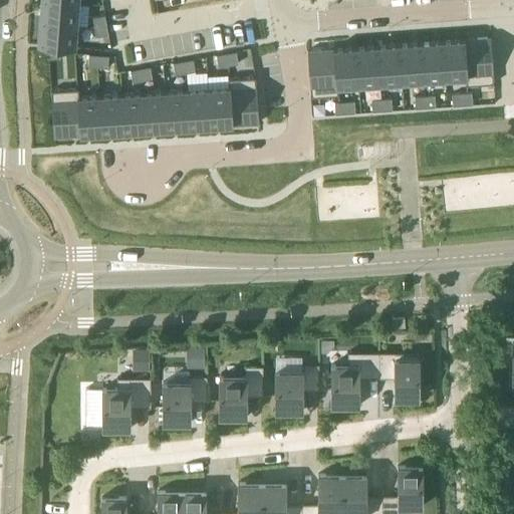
[(42,0),(41,0),(40,21),(78,24),(79,3),(42,0)]
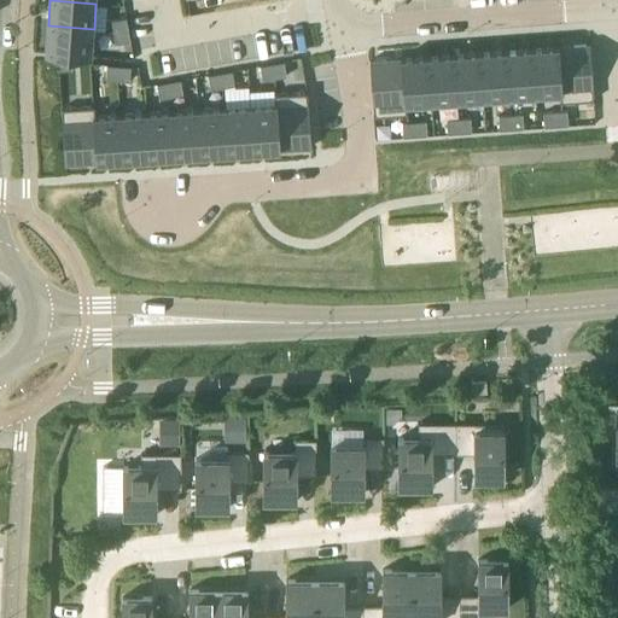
[(129,30),(127,18),(112,21),(115,33),(129,30)]
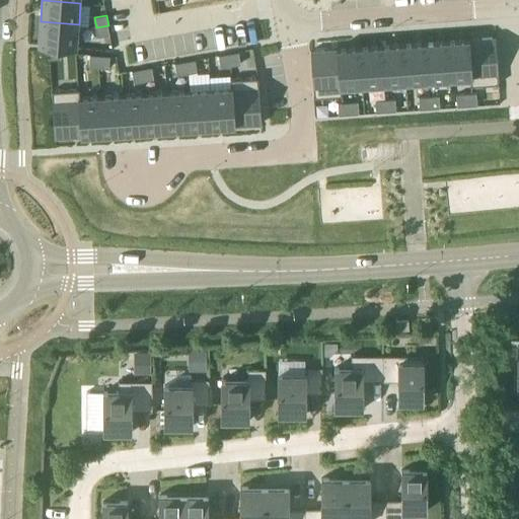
[(77,48),(79,24),(41,21),(39,45),(77,48)]
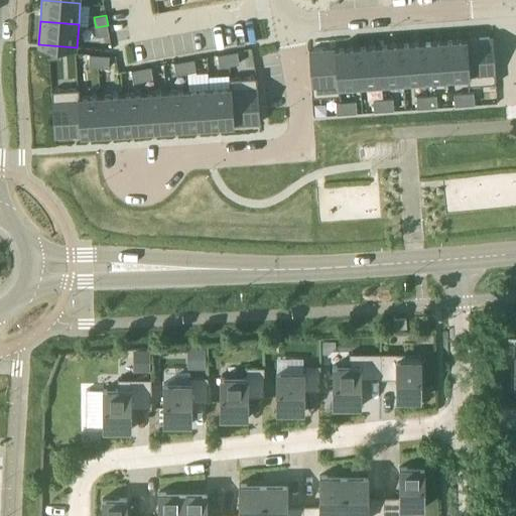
[(108,25),(96,27),(98,36),(109,34),(108,25)]
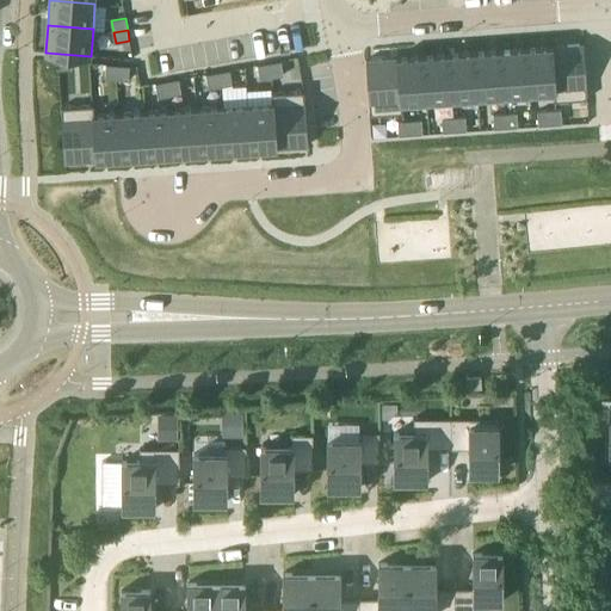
[(586,43),(554,47),(557,92),(556,92),(556,102),(590,99),(586,43)]
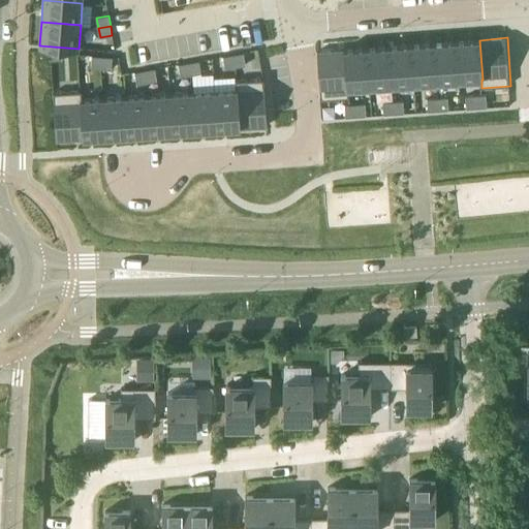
[(459,82),(481,80),(483,80),(479,40),(457,41),(459,82)]
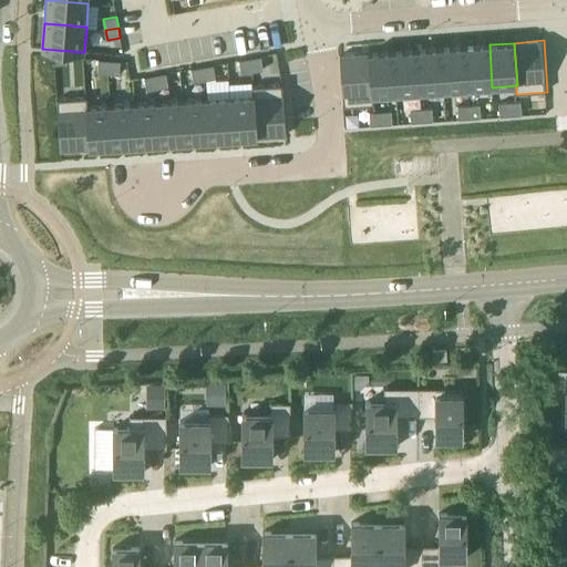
[(465,47),(468,89),(492,88),(490,44),(465,47)]
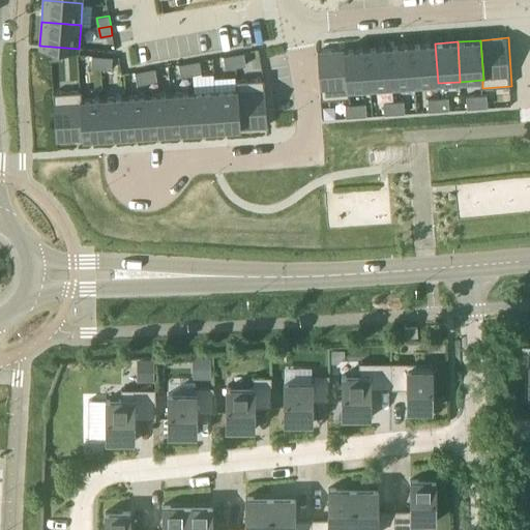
[(413,46),(416,85),(438,83),(435,43),(413,46)]
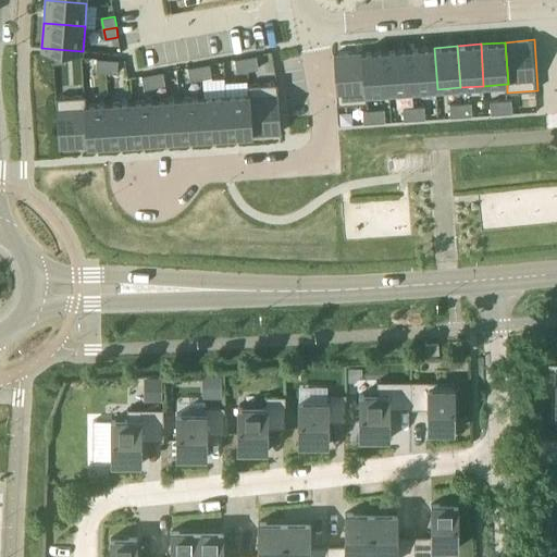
[(437,89),(434,48),(410,49),(413,90),(437,89)]
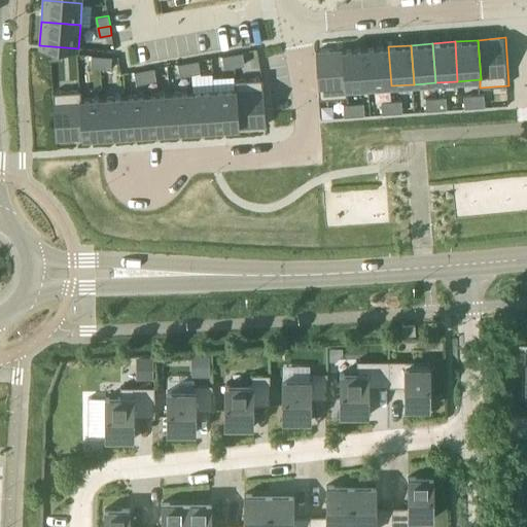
[(366,48),(370,88),(391,85),(388,46),(366,48)]
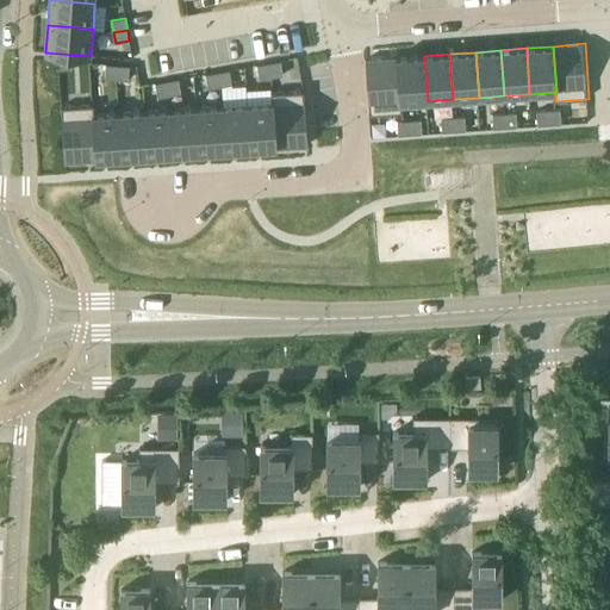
[(428,101),(424,56),(399,57),(402,103),(403,103),(428,101)]
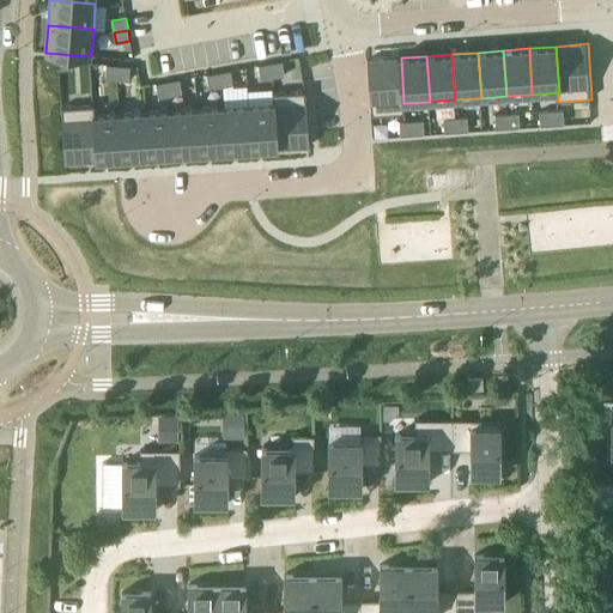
[(72,70),(72,58),(60,59),(60,71),(72,70)]
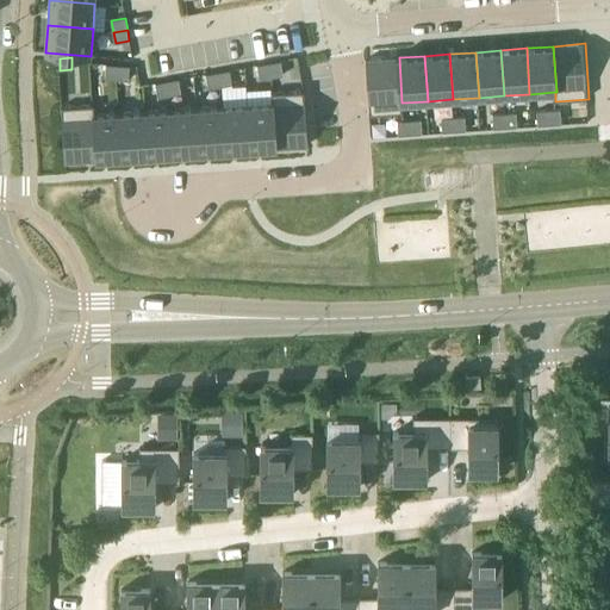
[(402,103),(399,57),(366,61),(368,116),(402,112),(402,103)]
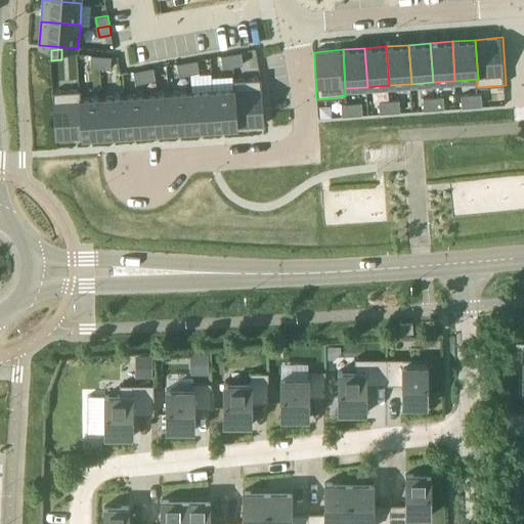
[(243,64),(241,53),(231,54),(233,67),(243,64)]
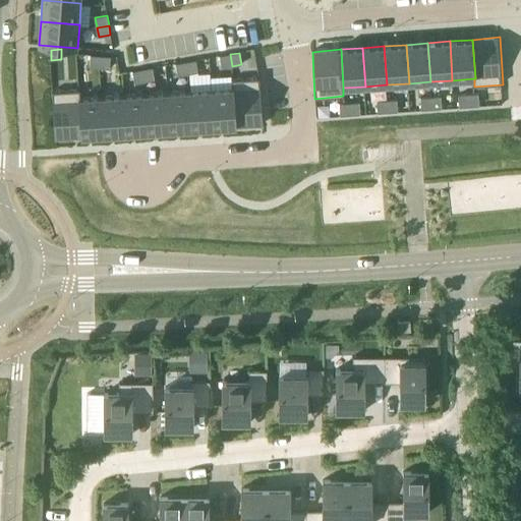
[(232,66),(230,54),(220,56),(222,68),(232,66)]
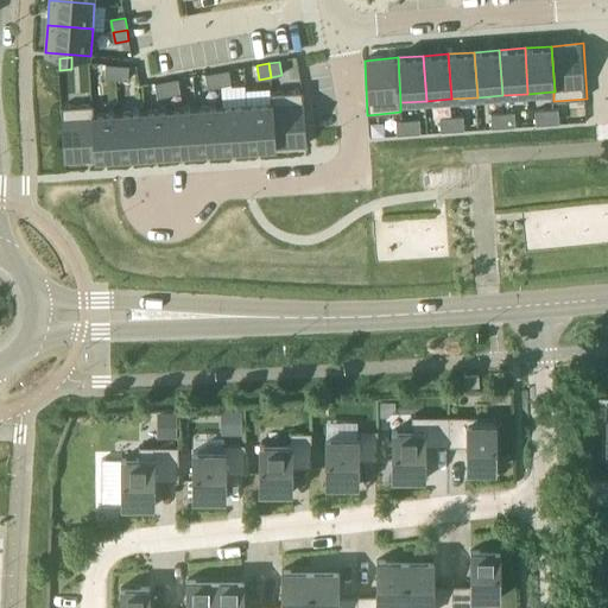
[(116,80),(118,65),(106,64),(105,78),(116,80)]
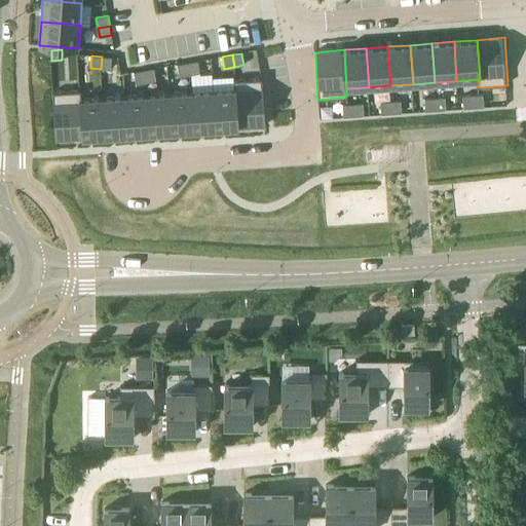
[(102,57),(101,69),(111,70),(112,58),(102,57)]
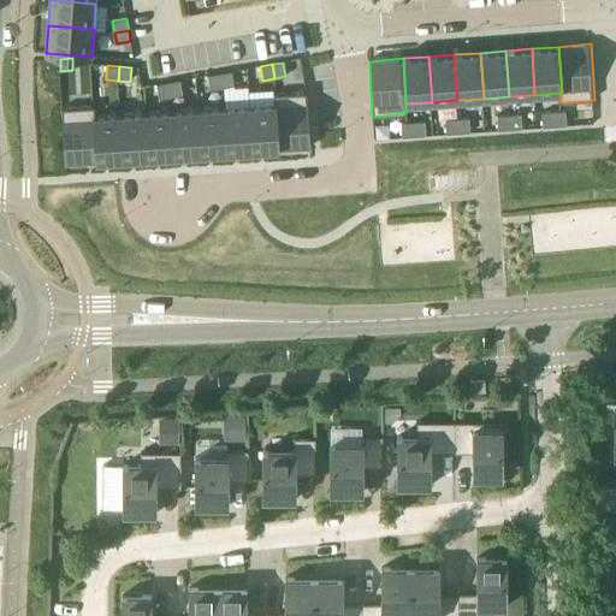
[(220,73),(223,88),(235,86),(232,71),(220,73)]
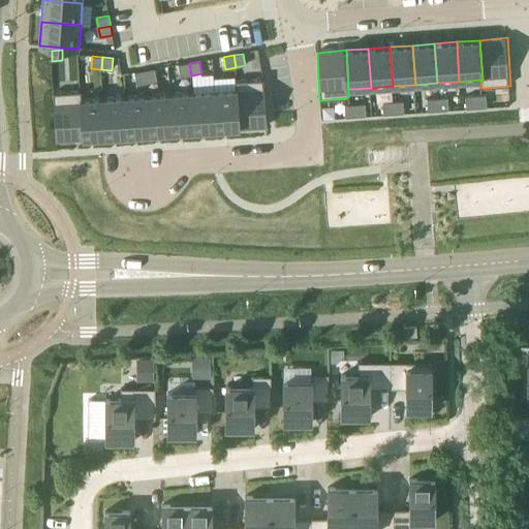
[(191,75),(189,63),(179,65),(181,78),(191,75)]
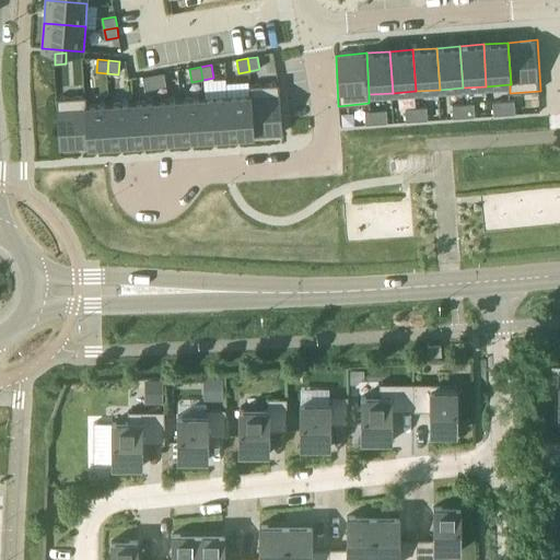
[(166,85),(164,72),(153,74),(155,88),(166,85)]
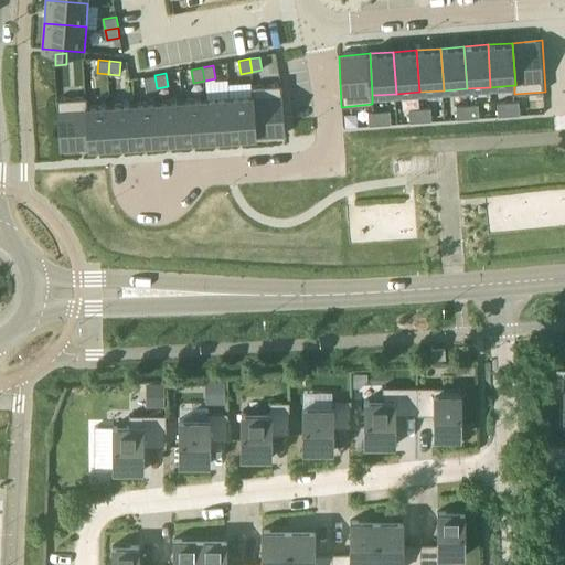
[(147,91),(157,88),(155,75),(144,77),(147,91)]
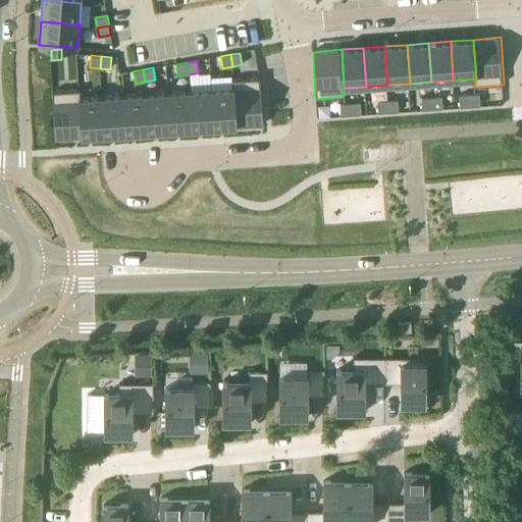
[(263,124),(260,77),(232,80),(232,88),(233,88),(236,126),(263,124)]
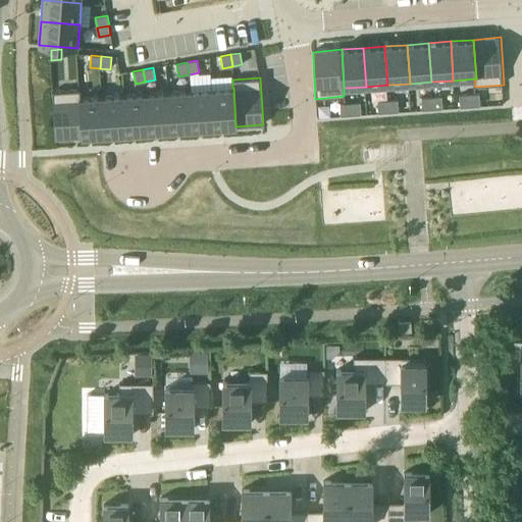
[(211,90),(214,128),(236,126),(233,88),(232,88),(211,90)]
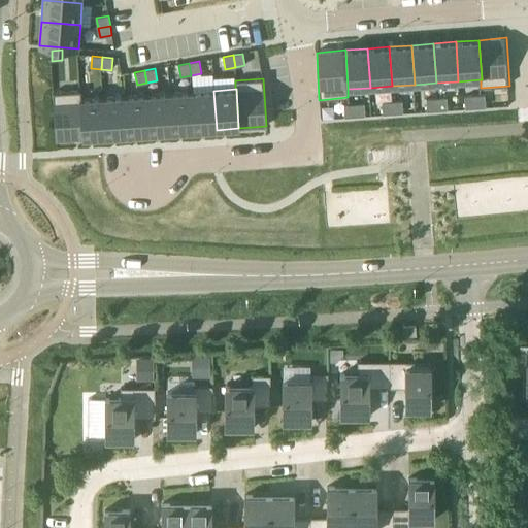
[(80,99),(81,99),(81,91),(53,93),(57,140),(83,138),(80,99)]
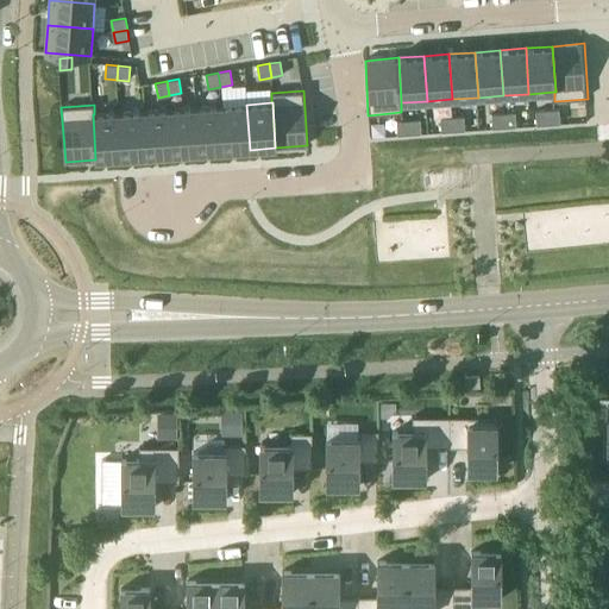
[(221,106),(224,151),(250,150),(246,105),(221,106)]
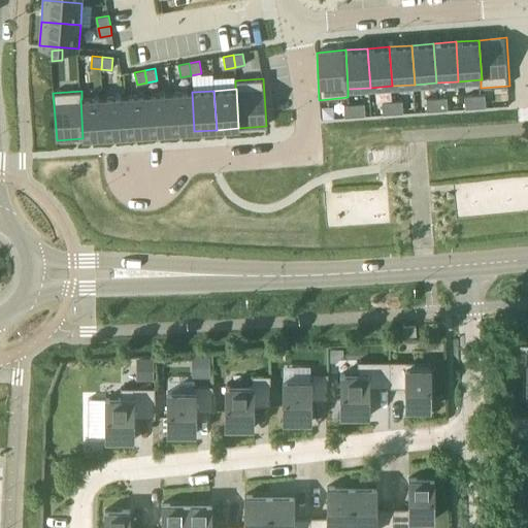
[(194,131),(192,92),(169,94),(172,132),(194,131)]
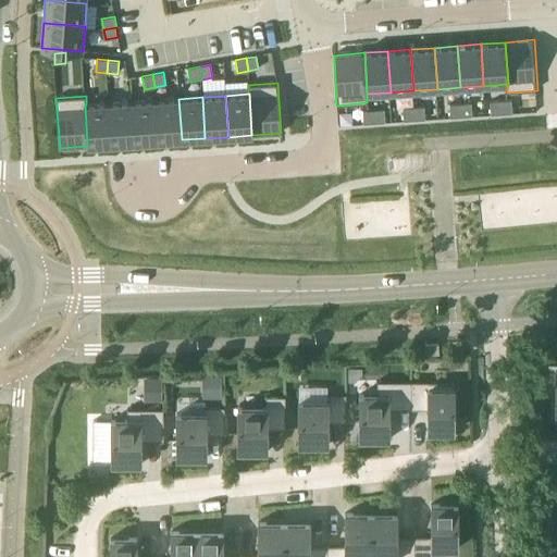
[(156,100),(159,141),(182,139),(178,99),(156,100)]
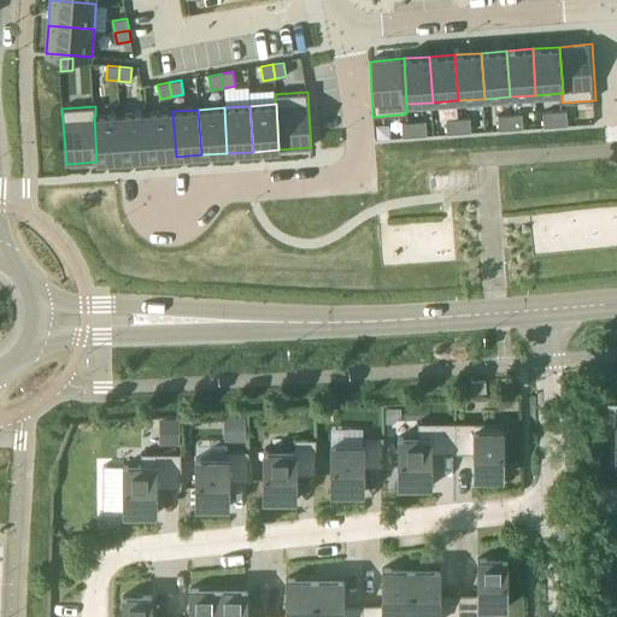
[(150,158),(176,157),(172,111),(147,112),(150,158)]
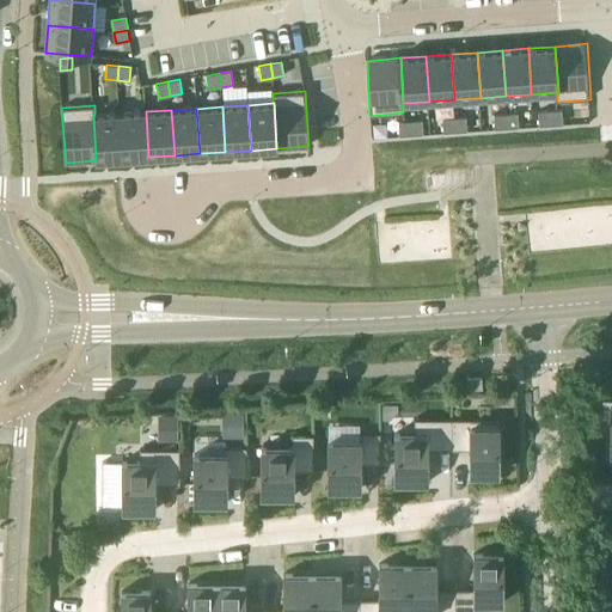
[(148,157),(146,111),(120,114),(123,159),(148,157)]
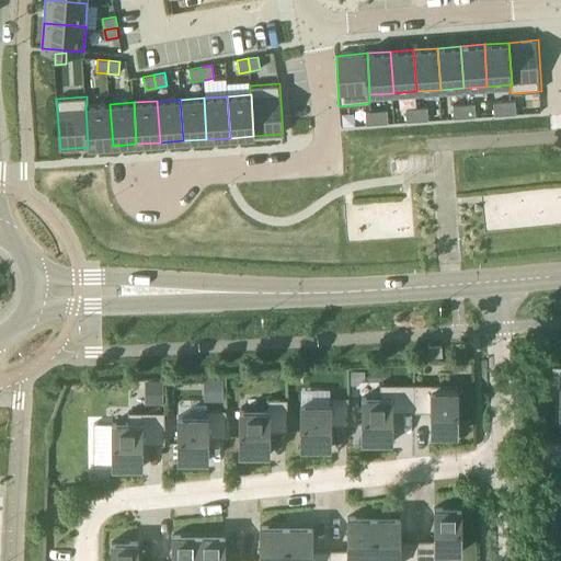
[(503,104),(503,115),(512,114),(512,103),(503,104)]
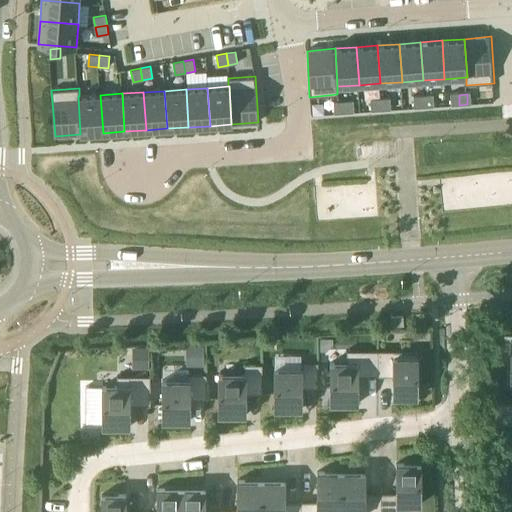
[(78,96),(80,134),(103,133),(100,95),(79,96),(78,96)]
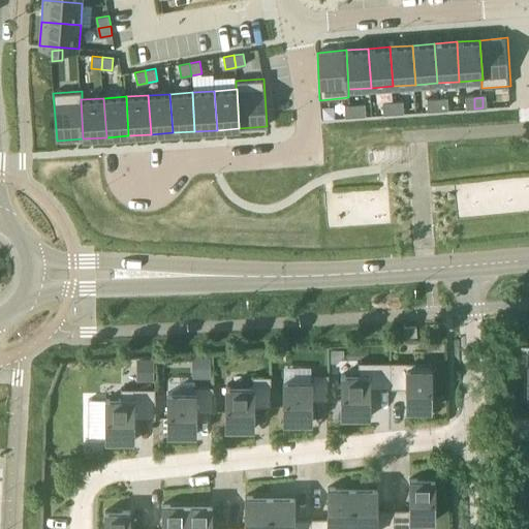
[(474,98),(466,98),(466,109),(474,109),(474,98)]
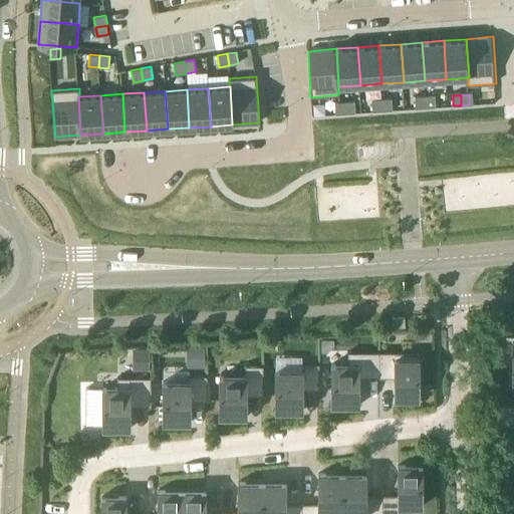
[(418,98),(418,108),(426,107),(426,97),(418,98)]
